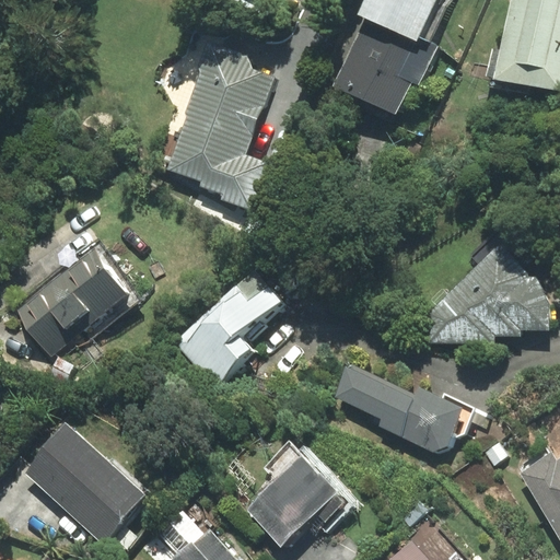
[(366,0),(362,12),(365,13),(430,43),(450,0),(366,0)]
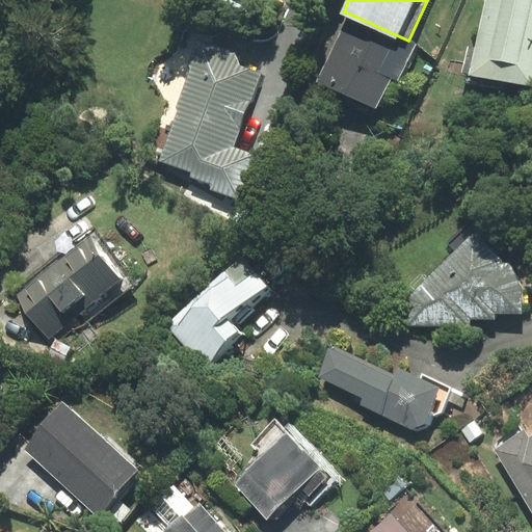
[(531,0),(485,0),(471,74),(531,85),(531,0)]
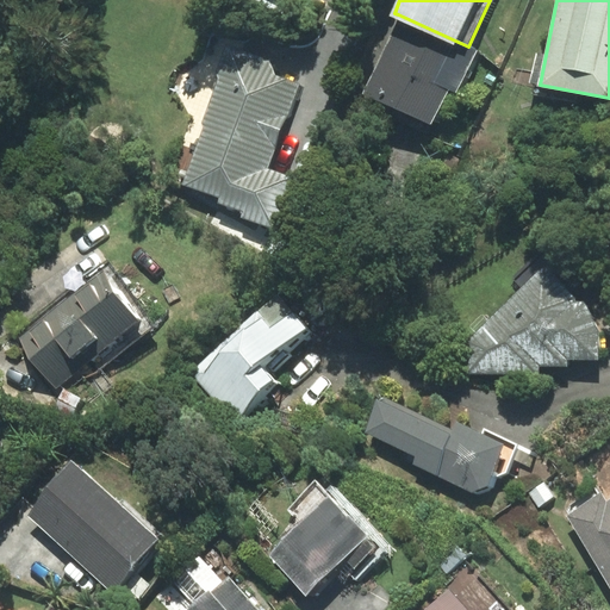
[(456,93),(475,50),(468,47),(398,14),(361,94),(431,126),(448,89),(456,93)]
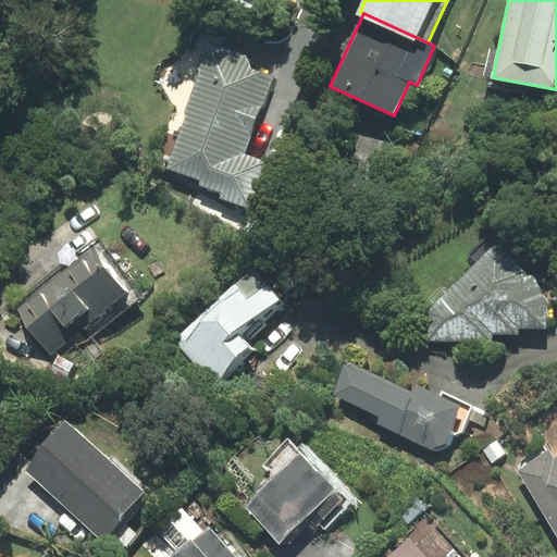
[(187,114),(169,166),(201,178),(199,186),(221,194),(219,199),(250,211),(269,161),(246,152),(274,75),(251,67),(246,53),(225,48),(212,52),(206,50),(183,112),(187,114)]
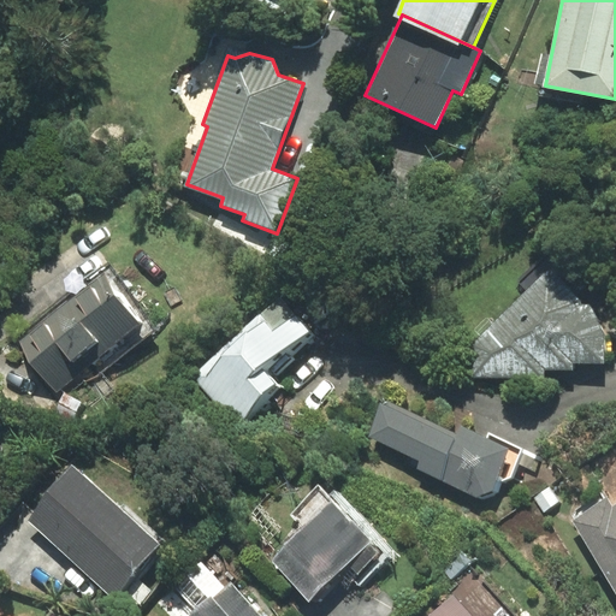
[(551,266),(444,371),(475,375),(543,378),(542,366),(570,368),(572,361),(603,362),(605,336),(590,306),(551,266)]
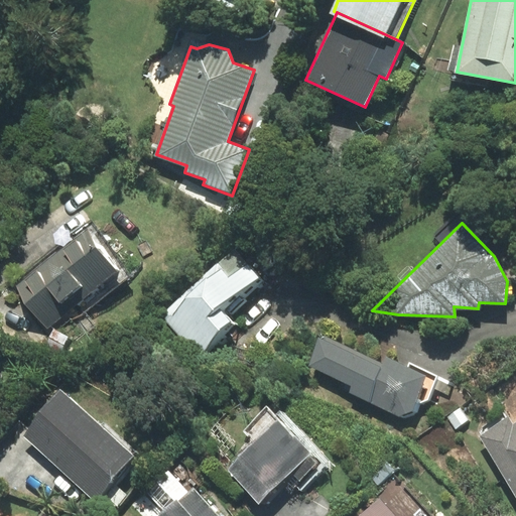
[(126,276),(92,224),(14,280),(47,328),(67,313),(72,319),(126,276)]
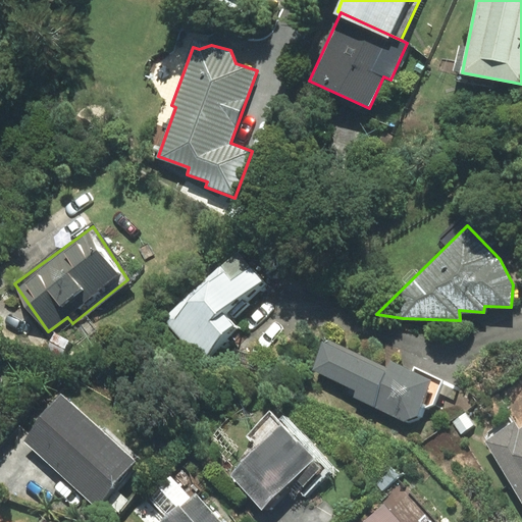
[(224,315),(263,280),(238,252),(162,318),(198,358),(235,326),(224,315)]
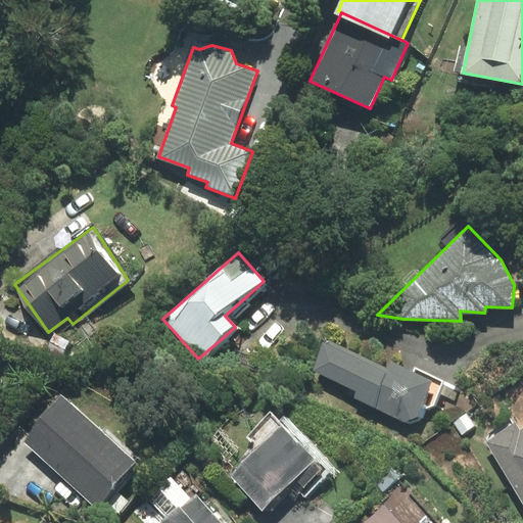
[(325,341),(312,371),(357,391),(352,398),(405,421),(419,417),(423,408),(427,409),(433,405),(444,381),(415,368),(413,373),(387,362),(384,368),(325,341)]
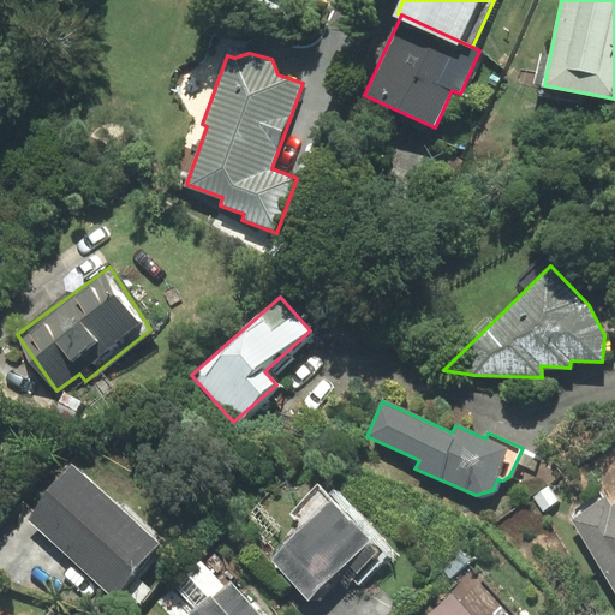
[(73,469),(28,520),(113,595),(159,544),(73,469)]
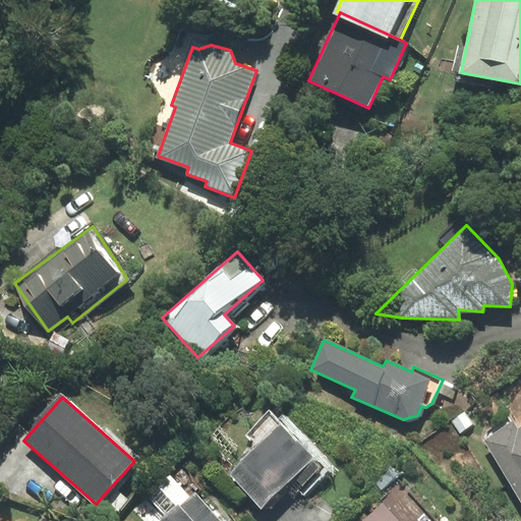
[(327,470),(268,412),(245,436),(256,447),(230,474),(263,505),(288,479),(303,494),(327,470)]
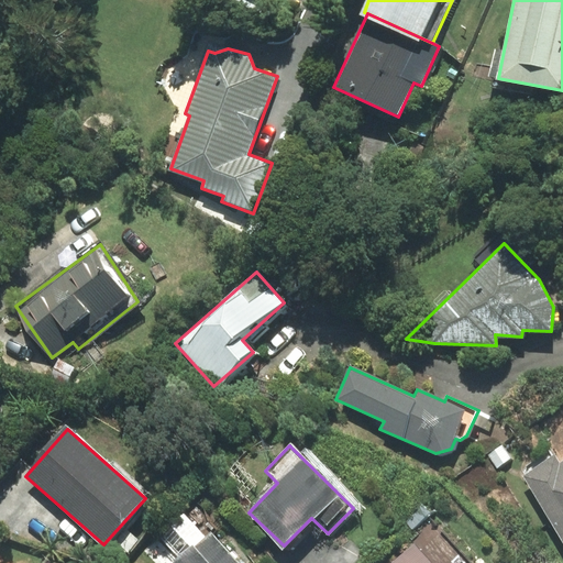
[(553,456),(522,475),(562,542),(562,463),(560,466),(553,456)]
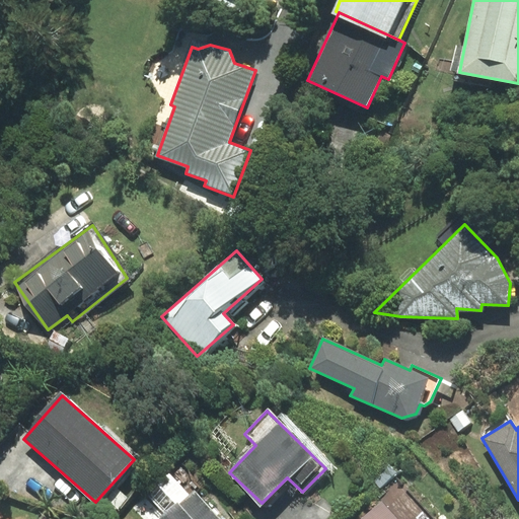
[(162,518),(220,518),(194,491),(162,518)]
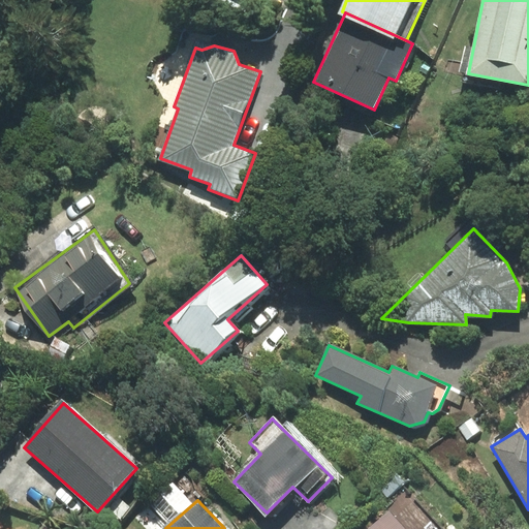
[(400,528),(387,516),(373,528),(400,528)]
